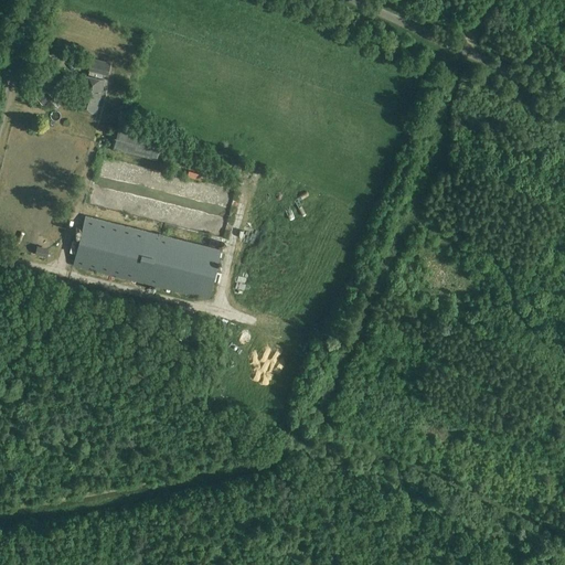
[(75,107),(96,113),(104,80),(102,80),(103,74),(107,75),(110,63),(92,59),(87,76),(83,75),(75,107)]
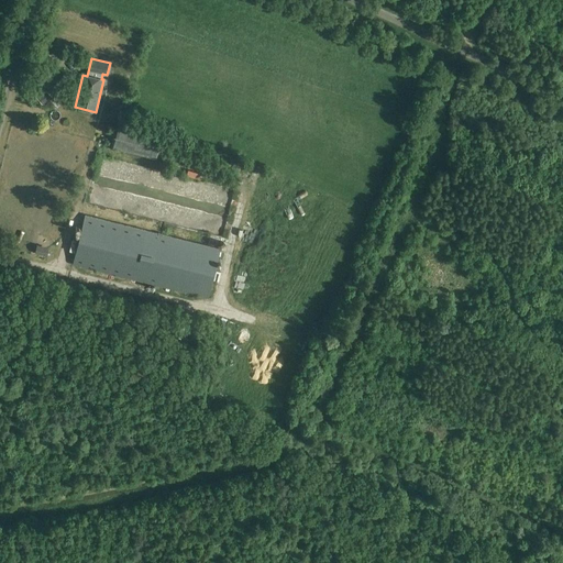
[(45,90),(37,97),(43,103),(51,97),(45,90)]
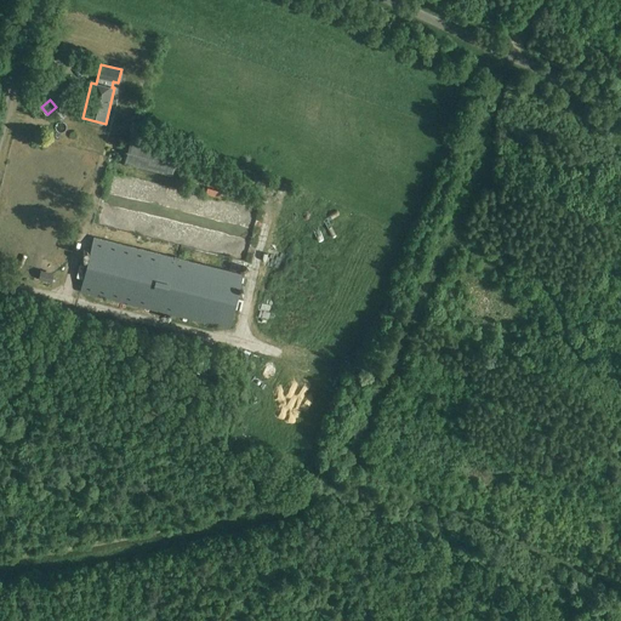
[(124,164),(172,175),(177,153),(157,148),(158,143),(144,140),(144,138),(134,136),(131,142),(130,142),(124,164)]
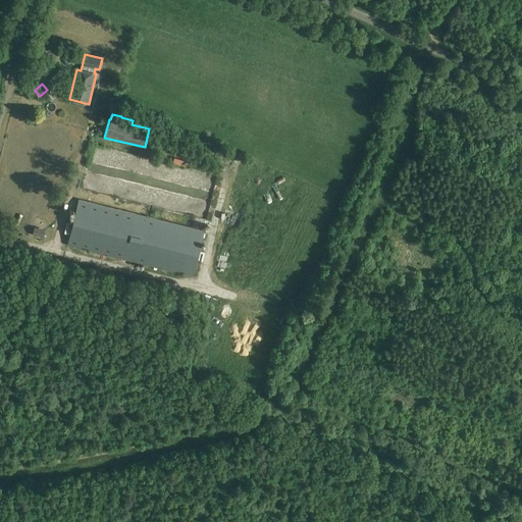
[(230,167),(236,151),(229,149),(223,165),(230,167)]
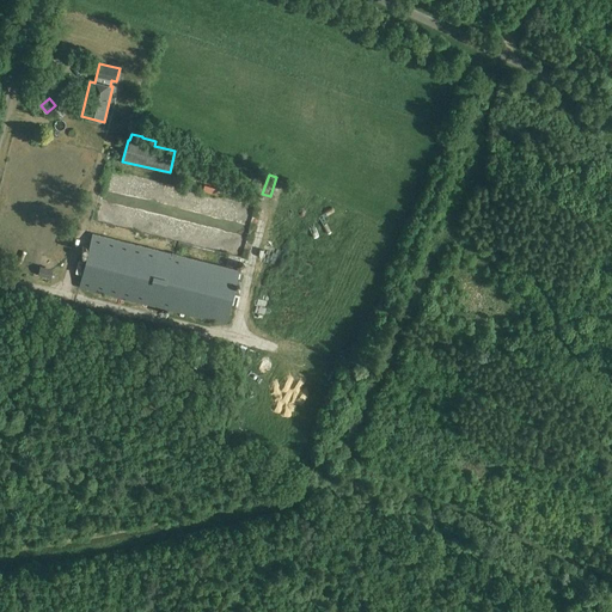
[(225,324),(238,269),(92,233),(79,287),(225,324)]
